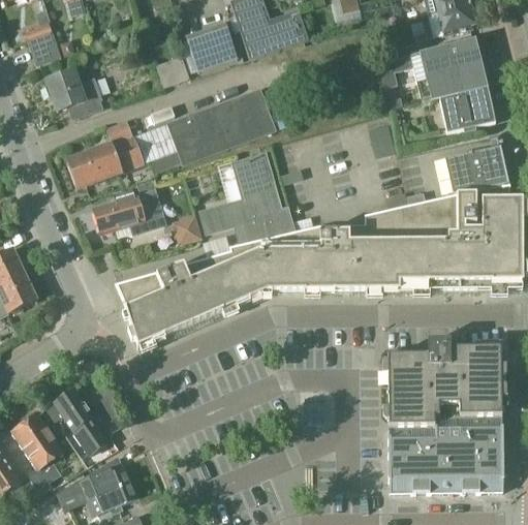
[(230,0),(250,57),(308,38),(299,8),(271,18),(265,0),(230,0)]
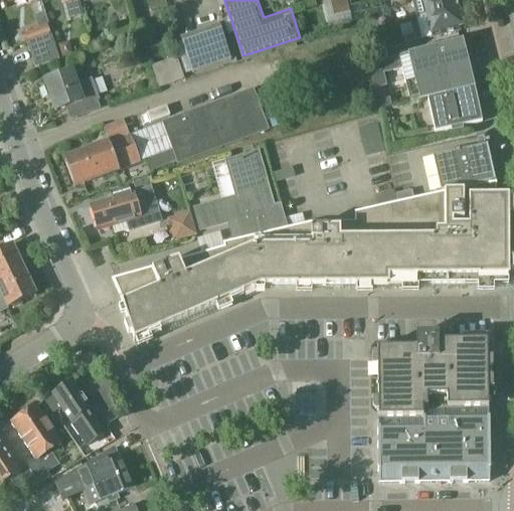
[(351,11),(348,0),(331,0),(335,14),(351,11)]
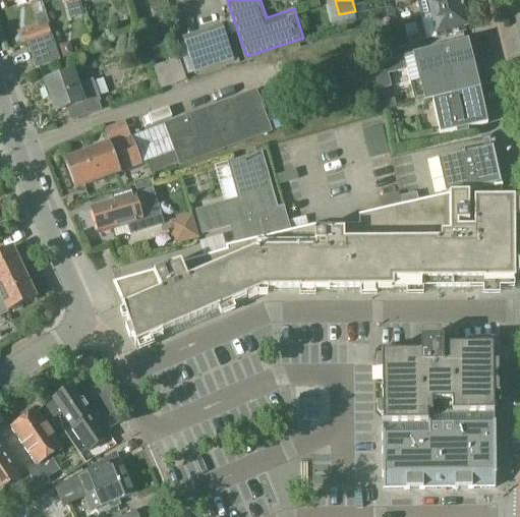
[(417,0),(420,11),(421,14),(423,14),(432,12),(432,11),(464,3),(463,0),(417,0)]
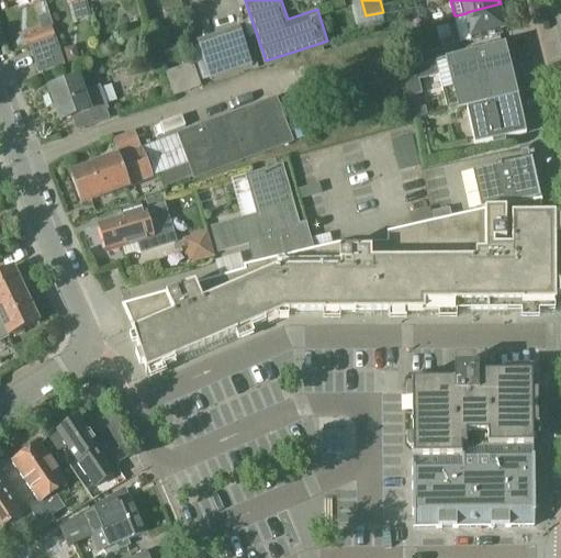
[(501,3),(467,12),(467,13),(457,15),(462,41),(503,31),(501,21),(504,17),(501,3)]
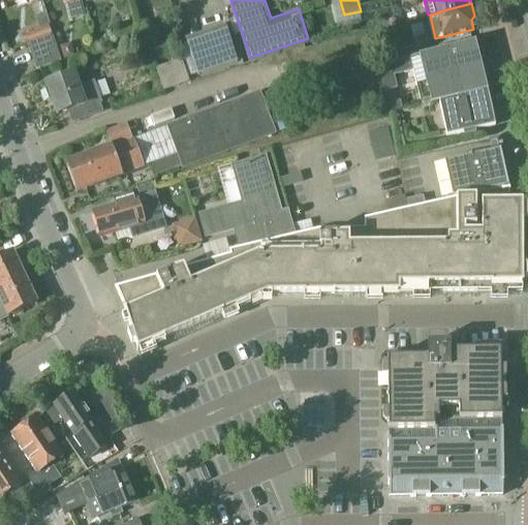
[(49,21),(25,29),(37,66),(62,58),(49,21)]
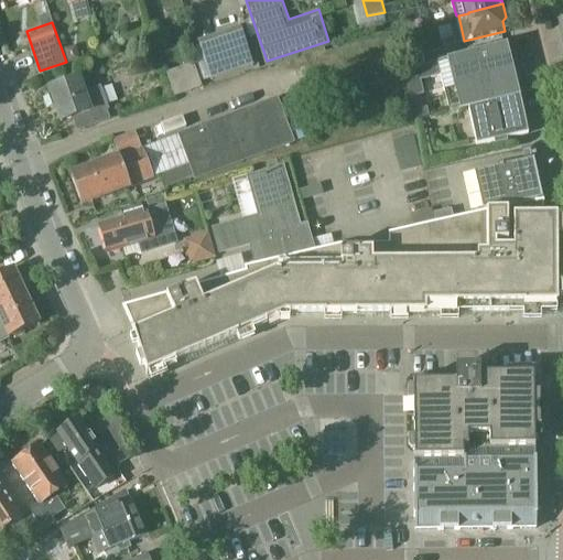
[(242,28),(201,42),(212,75),(253,62),(242,28)]
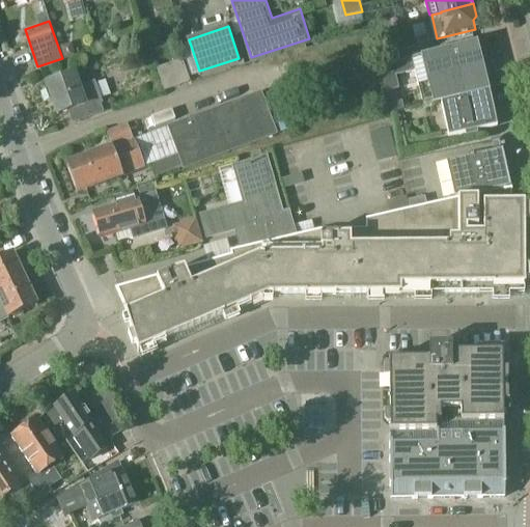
[(73,39),(61,43),(65,57),(77,54),(73,39)]
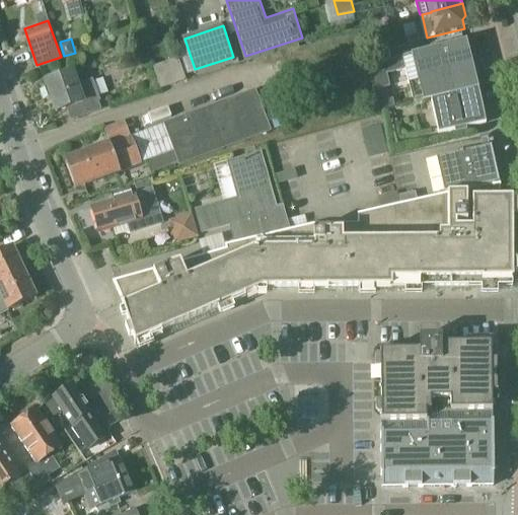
[(368,63),(374,87),(390,83),(387,70),(405,66),(415,101),(475,88),(479,87),(467,39),(368,63)]
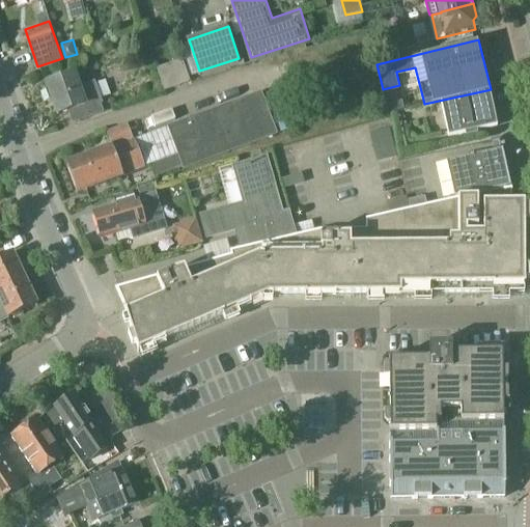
[(396,42),(380,45),(383,61),(400,57),(396,42)]
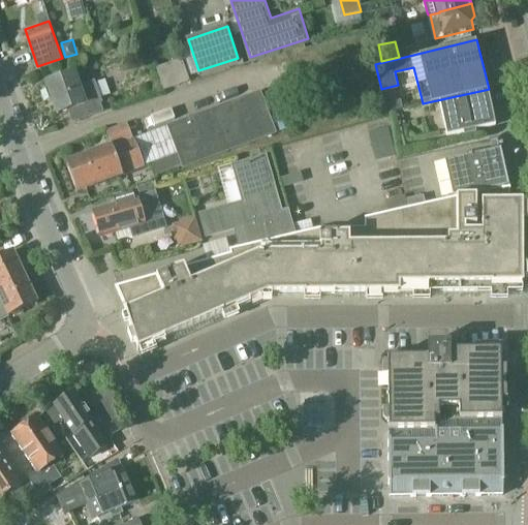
[(157,64),(164,85),(188,76),(181,56),(157,64)]
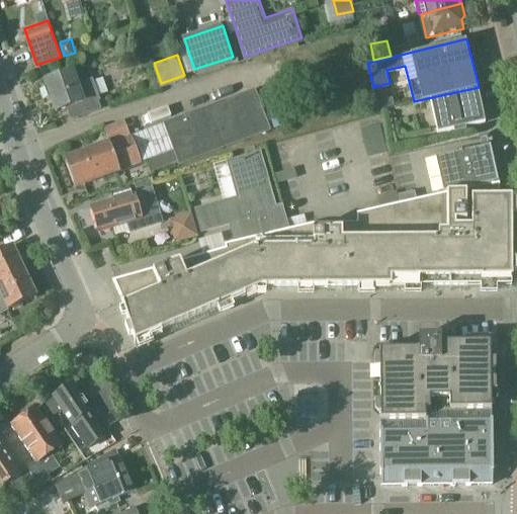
[(48,80),(58,109),(71,104),(75,116),(102,106),(99,98),(99,94),(93,77),(78,83),(73,70),(48,80)]
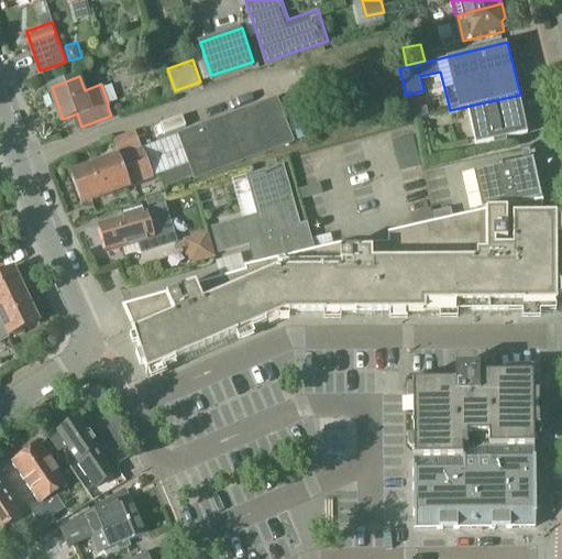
[(516,96),(450,110),(449,110),(429,114),(425,116),(425,118),(426,118),(433,152),(493,139),(494,143),(507,141),(506,135),(524,132),(529,131),(520,95),(516,96)]
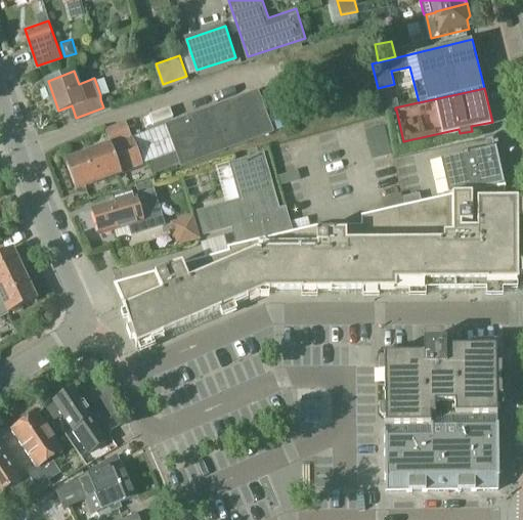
[(134,135),(68,160),(78,187),(98,179),(143,162),(150,160),(155,170),(182,160),(183,162),(273,130),(259,91),(258,89),(134,135)]
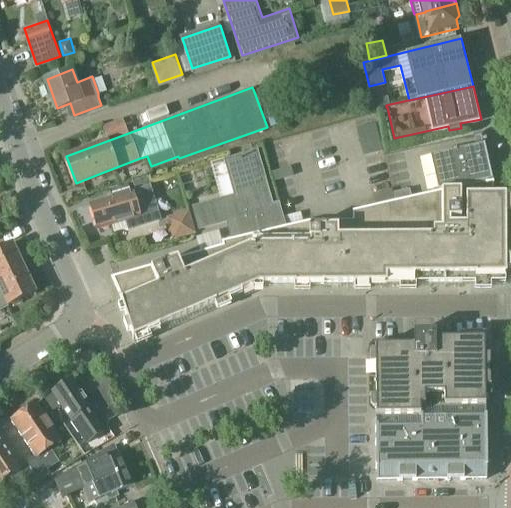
[(299,115),(293,94),(281,98),(282,102),(287,119),(299,115)]
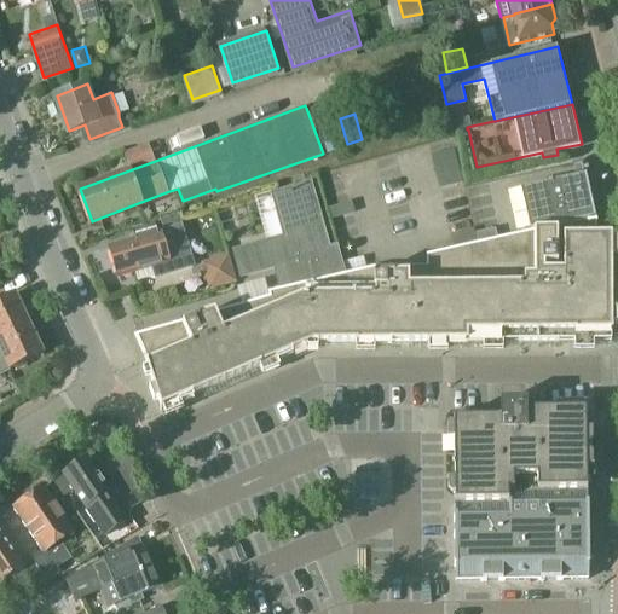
[(450,119),(454,133),(467,129),(467,127),(472,126),(469,114),(450,119)]
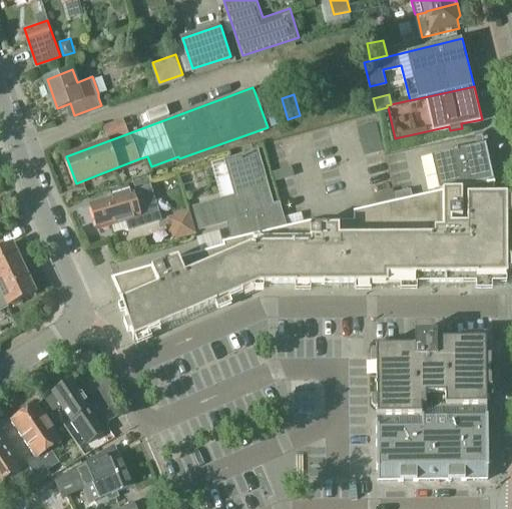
[(130,131),(124,116),(103,124),(109,139),(130,131)]
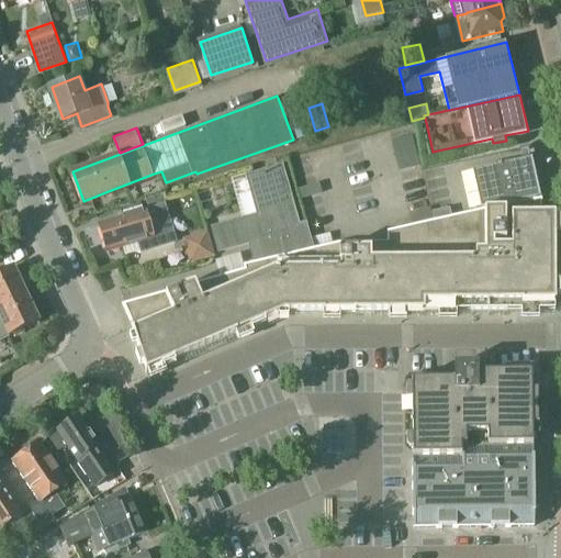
[(475,207),(541,194),(540,192),(539,192),(537,182),(538,181),(538,179),(536,180),(534,169),(536,169),(536,167),(534,167),(531,157),(533,157),(533,155),(522,157),(501,162),(497,162),(497,163),(467,169),(475,207)]
